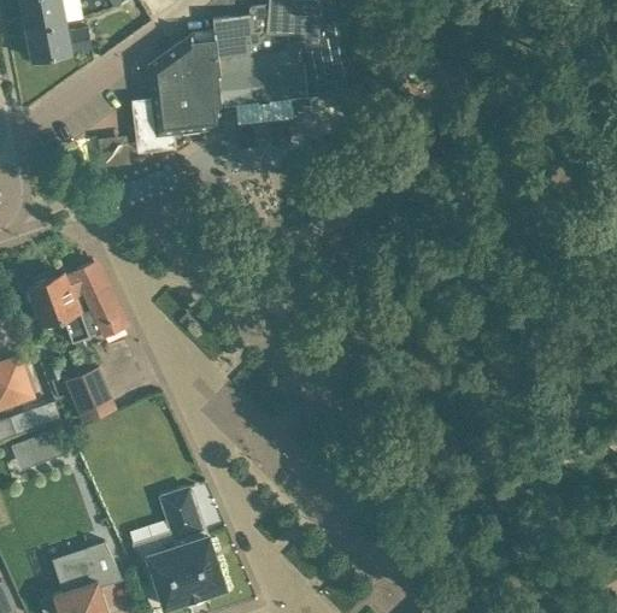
[(19,0),(25,31),(66,23),(81,19),(76,0),(19,0)]
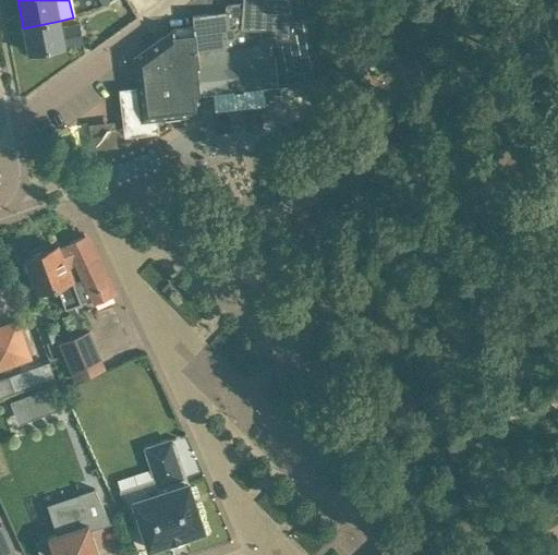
[(226,13),(192,17),(194,29),(201,96),(277,87),(274,58),(265,55),(266,36),(290,37),(292,0),(243,0),(243,4),(229,5),(228,7),(227,7),(227,8),(226,8),(226,9),(226,10),(225,11),(226,13)]
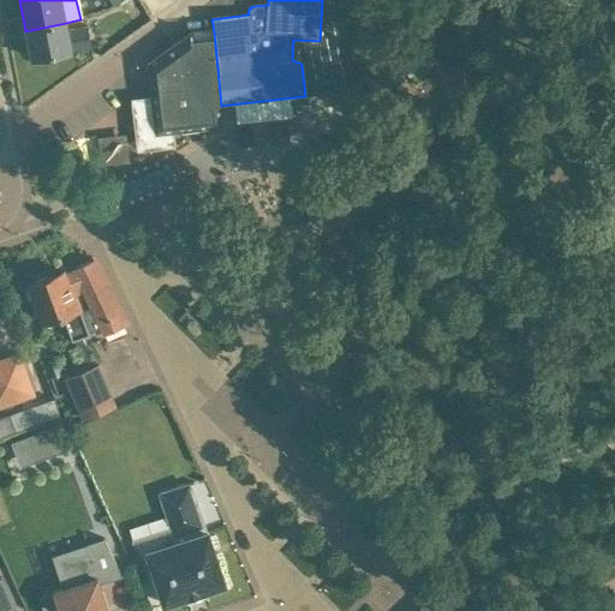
[(66,23),(25,31),(31,61),(91,49),(88,28),(67,31),(66,23)]
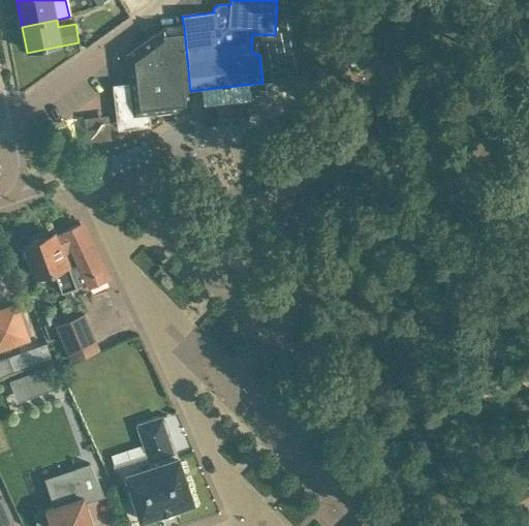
[(129,85),(113,87),(118,131),(151,128),(149,116),(192,111),(190,91),(184,28),(163,30),(126,56),(129,85)]
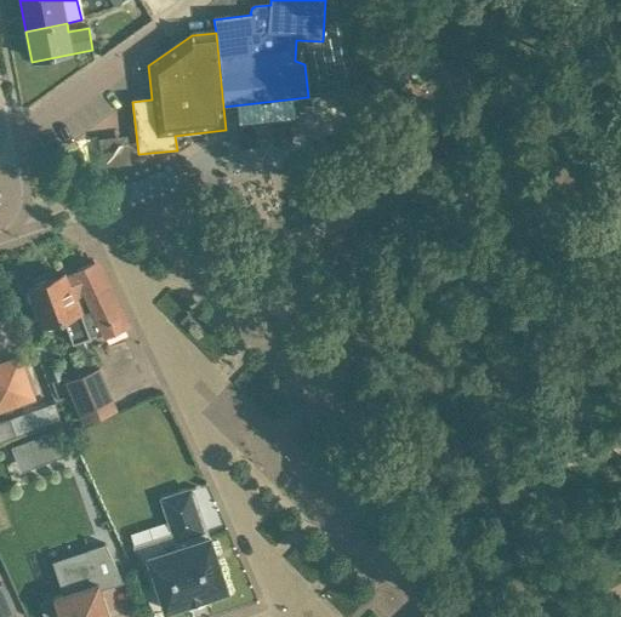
[(74,275),(63,279),(63,276),(29,289),(44,327),(64,321),(73,347),(91,340),(83,315),(84,315),(78,301),(85,298),(103,340),(125,330),(95,266),(74,274),(74,275)]
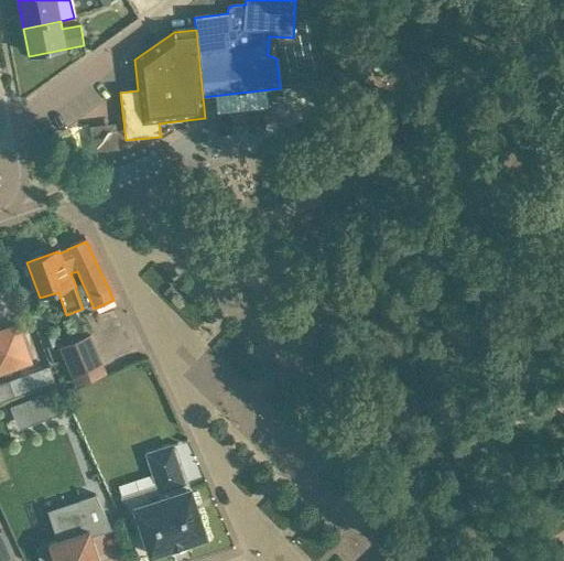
[(18,326),(0,332),(0,362),(4,375),(32,365),(18,326)]
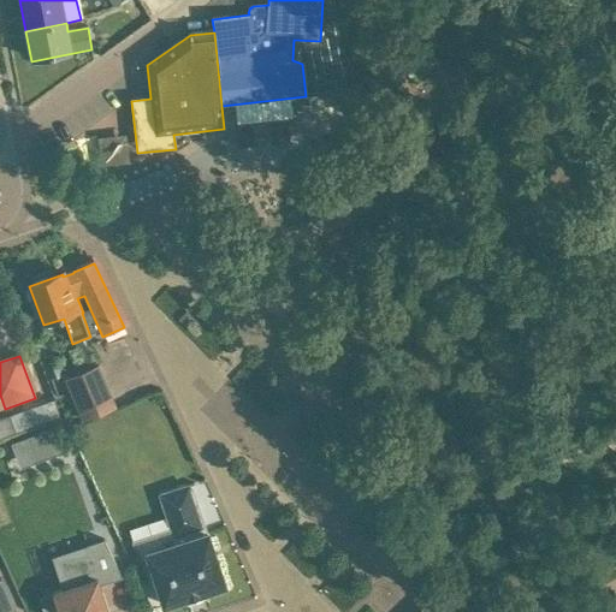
[(61,384),(82,427),(117,411),(98,368),(61,384)]
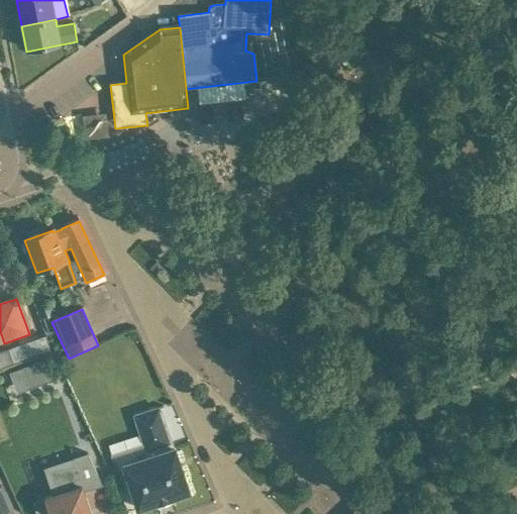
[(48,360),(24,369),(30,386),(55,377),(48,360)]
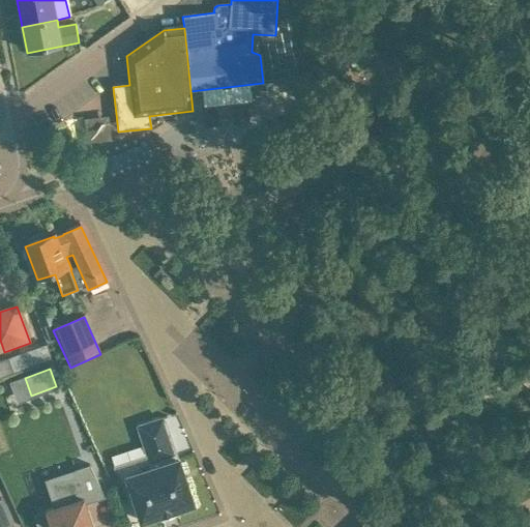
[(120,479),(131,504),(135,503),(141,523),(194,505),(179,461),(177,461),(175,456),(174,456),(162,420),(139,428),(152,469),(120,479)]
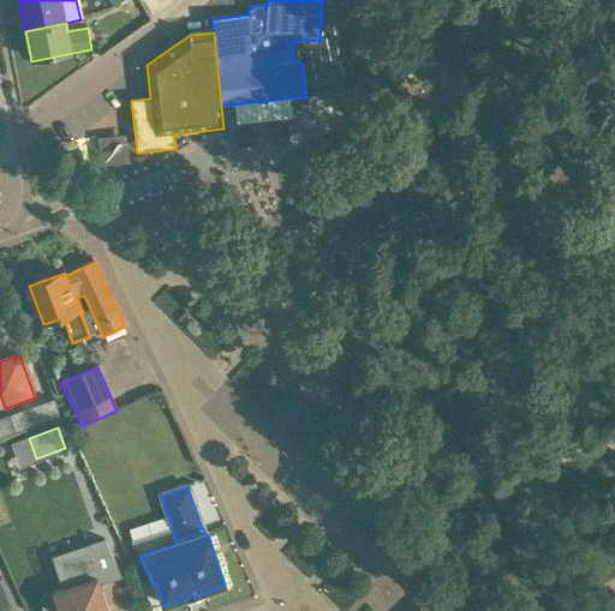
[(107,610),(100,586),(121,579),(105,540),(85,546),(88,556),(63,564),(71,588),(40,598),(43,610),(107,610)]
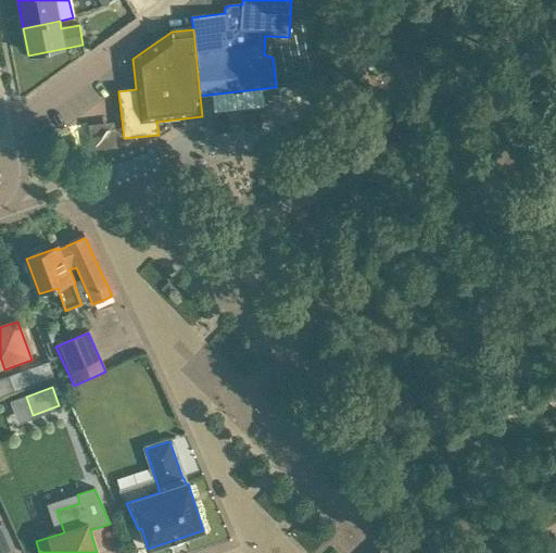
[(13,552),(1,525),(0,525),(0,552),(13,552)]
